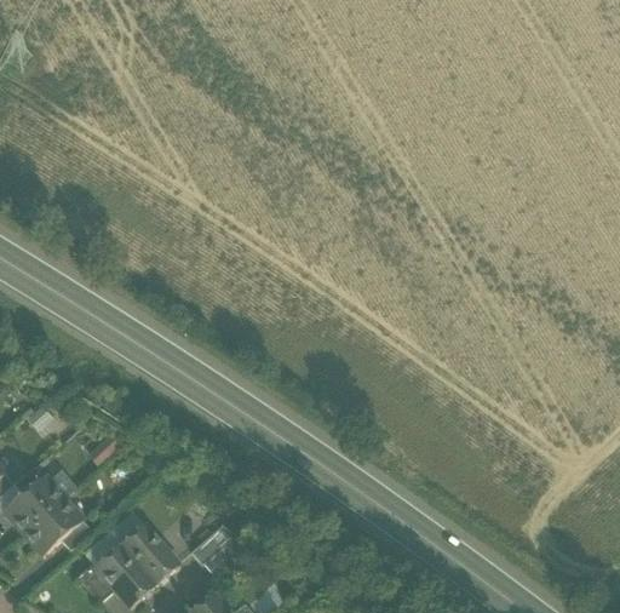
[(13,483),(12,483),(22,494),(44,475),(34,465),(13,483)]
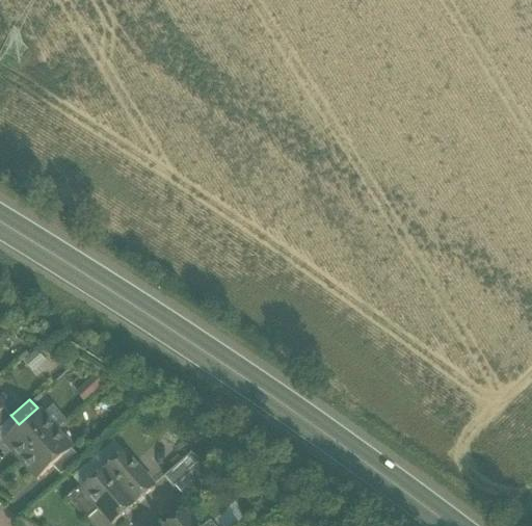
[(3,405),(0,408),(0,424),(10,415),(11,415),(3,405)]
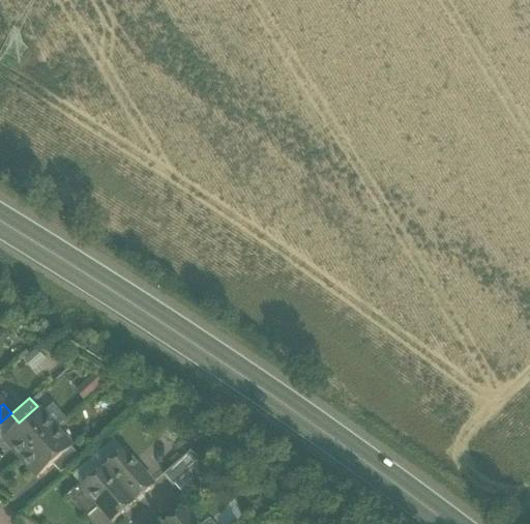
[(19,423),(3,436),(20,455),(55,425),(38,406),(19,423)]
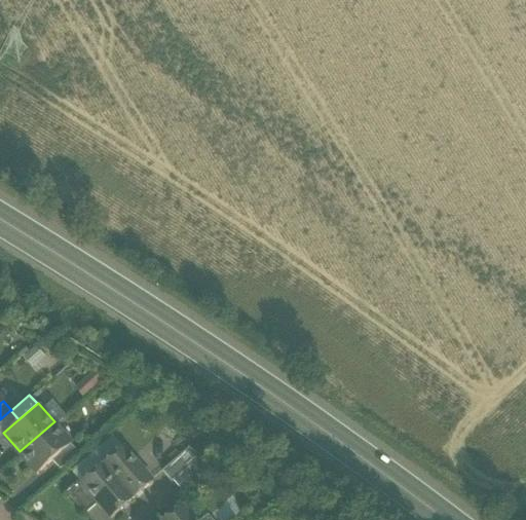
[(54,421),(20,451),(36,470),(51,456),(70,441),(70,440),(54,421)]
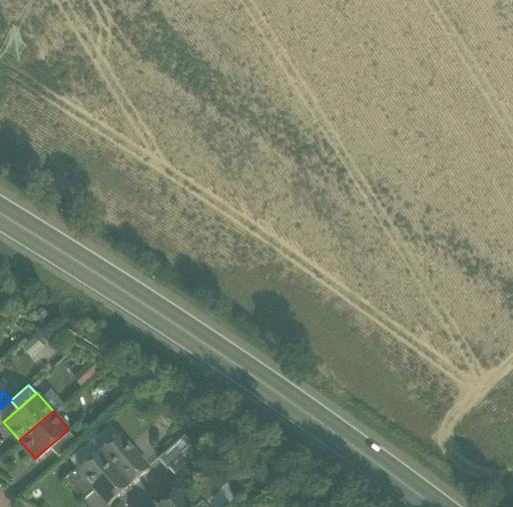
[(68,430),(50,445),(58,454),(76,439),(68,430)]
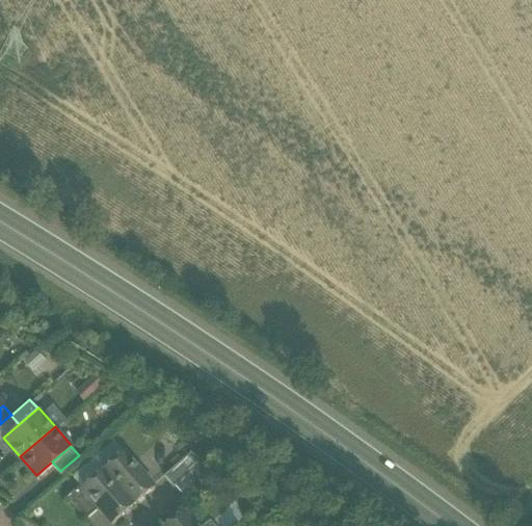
[(154,483),(124,449),(103,468),(132,502),(154,483)]
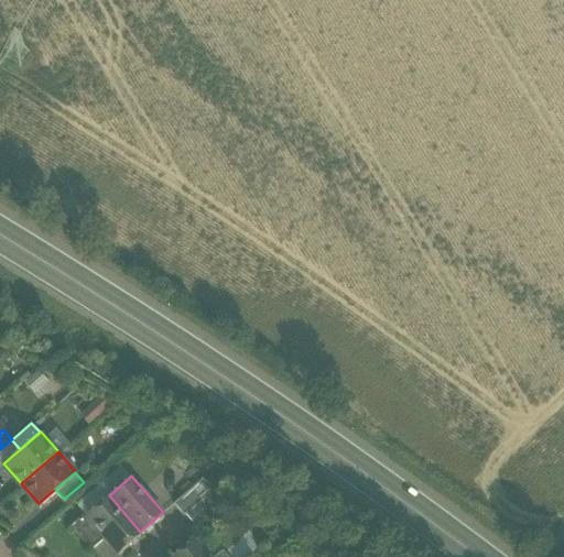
[(202,476),(173,500),(183,512),(185,511),(214,485),(202,476)]
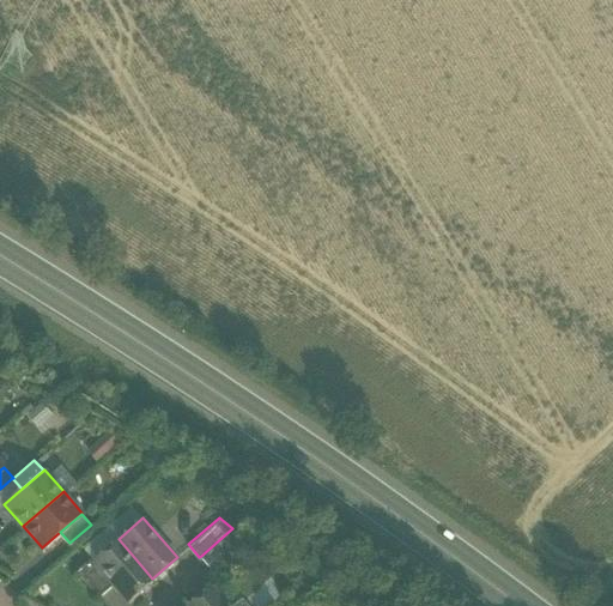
[(232,528),(201,556),(212,568),(244,540),(234,527),(232,528)]
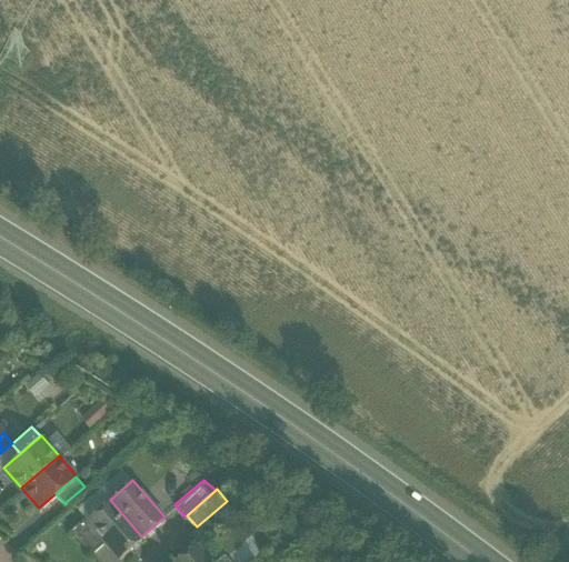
[(88,519),(87,519),(105,540),(119,555),(141,537),(110,500),(88,519)]
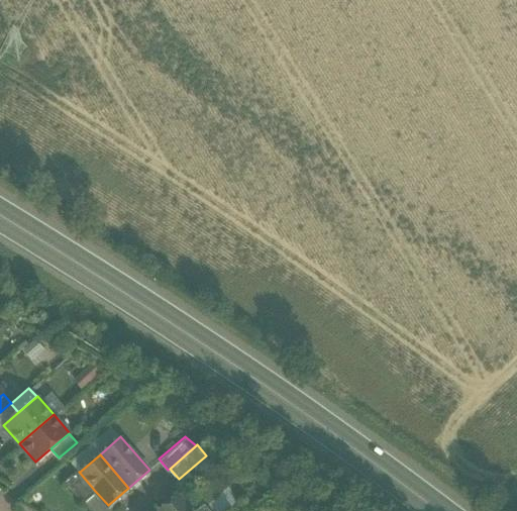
[(77,469),(65,480),(83,501),(95,491),(79,472),(80,472),(77,469)]
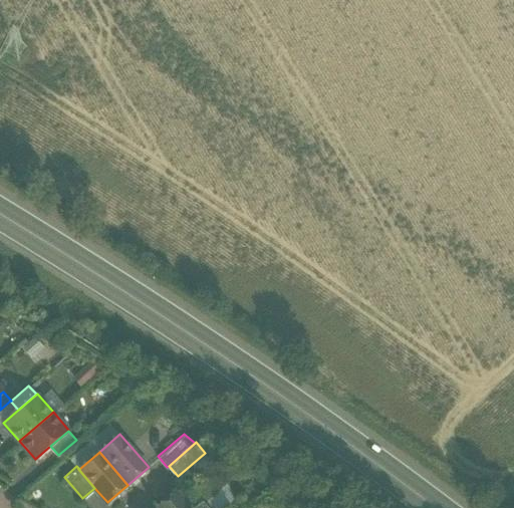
[(191,507),(177,491),(156,507),(191,507)]
